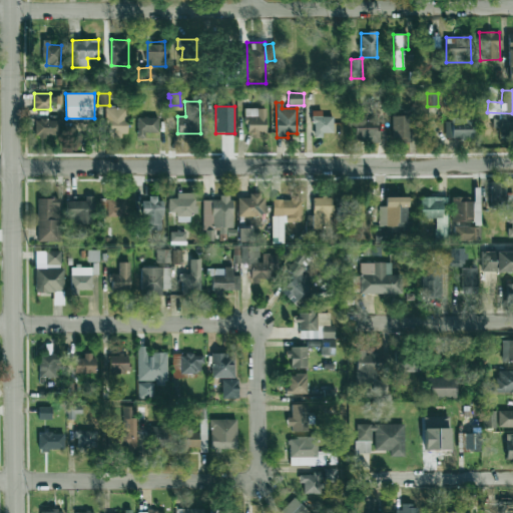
[(127,134),(127,108),(107,107),(106,133),(127,134)]
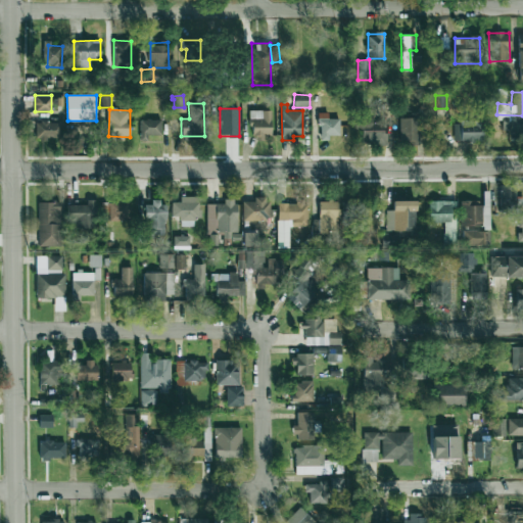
[(271,138),(271,110),(251,110),(250,138),(271,138)]
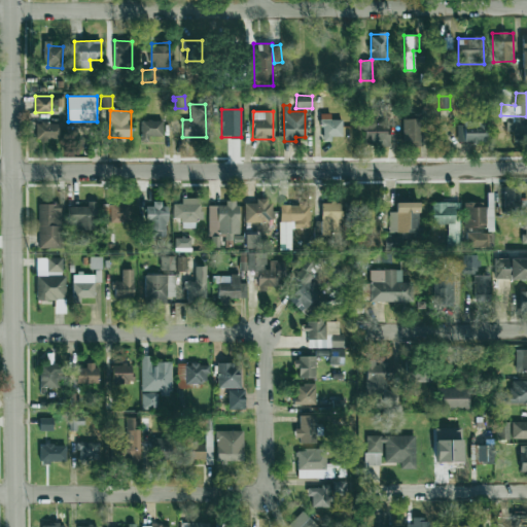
[(342,119),(329,119),(329,113),(321,113),(321,141),(331,141),(331,137),(342,137),(342,119)]
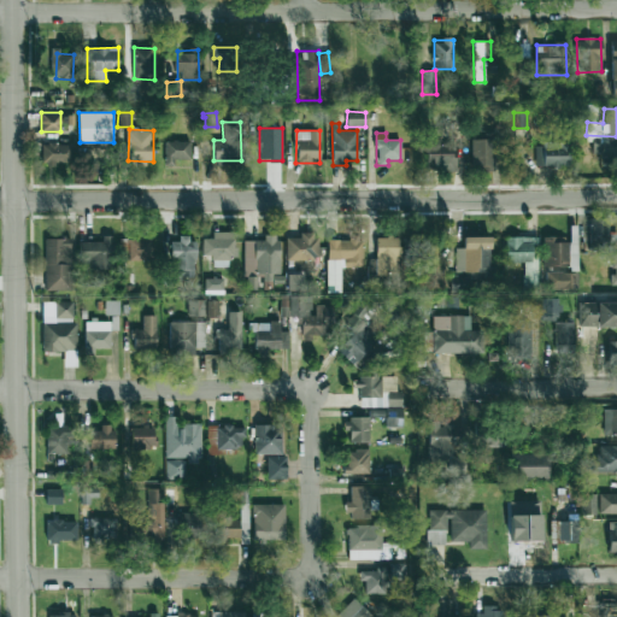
[(470,140),(471,171),(494,170),(493,139),(470,140)]
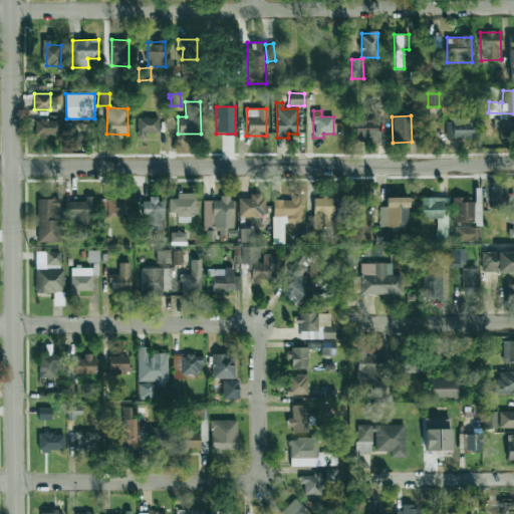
[(158,117),(137,118),(138,135),(159,135),(158,117)]
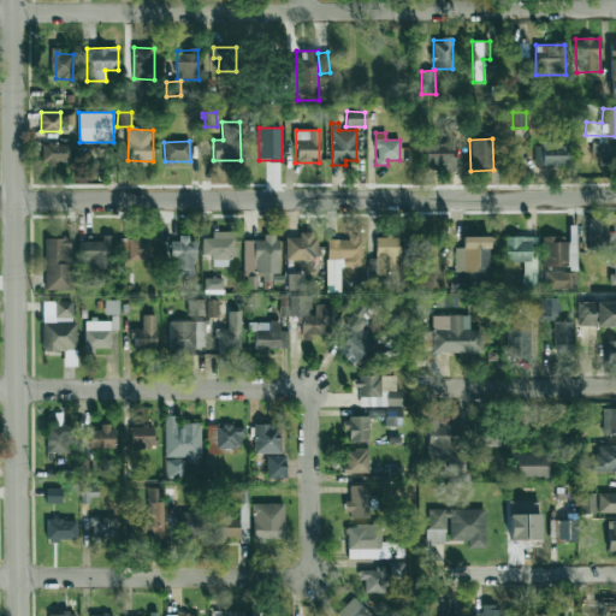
[(72,144),(42,143),(41,163),(71,164),(72,144)]
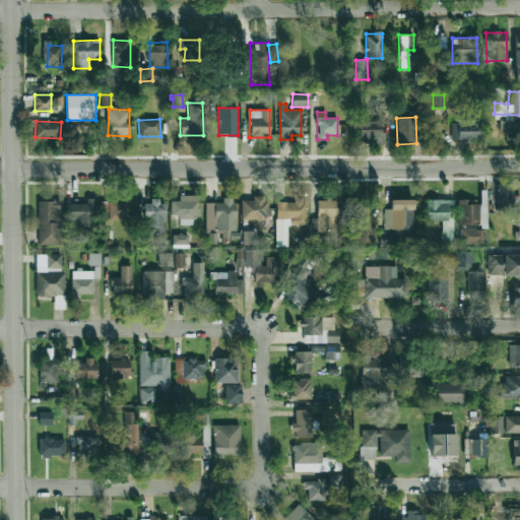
[(480,121),(451,121),(451,140),(479,140),(480,121)]
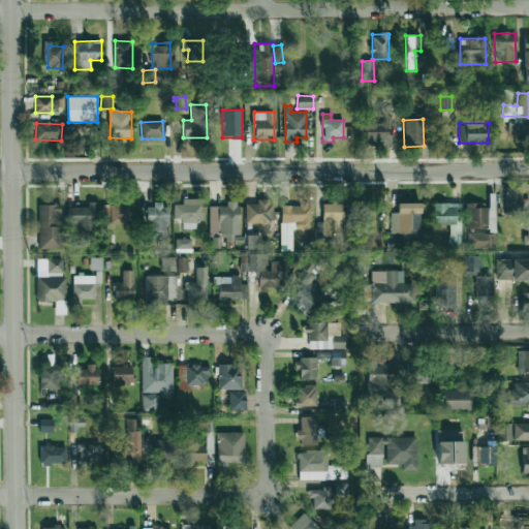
[(365,145),(390,146),(391,124),(366,124),(365,145)]
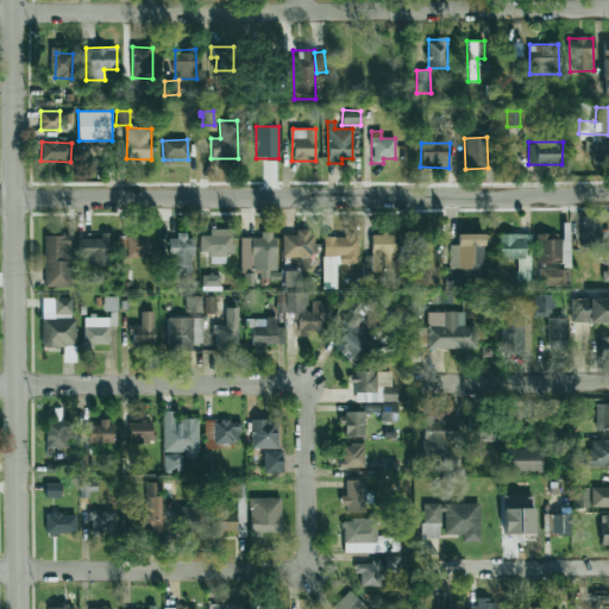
[(608,143),(584,143),(584,152),(592,152),(592,157),(608,158),(608,143)]
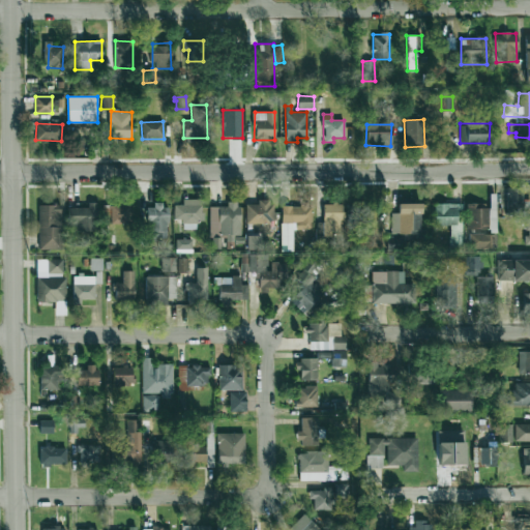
[(506,214),(522,215),(522,187),(507,187),(506,214)]
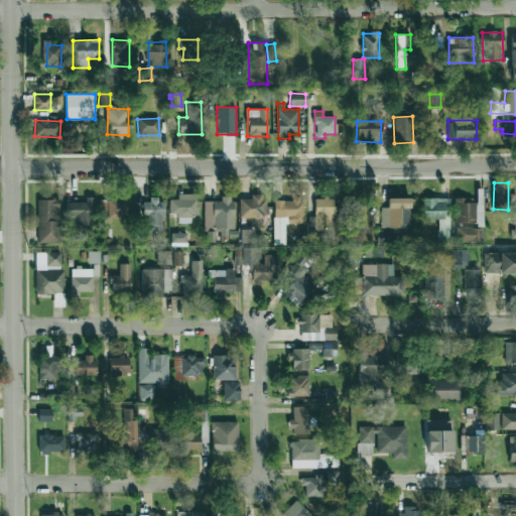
[(169,200),(169,214),(178,214),(178,223),(190,223),(190,215),(197,215),(197,194),(177,195),(177,200),(169,200)]
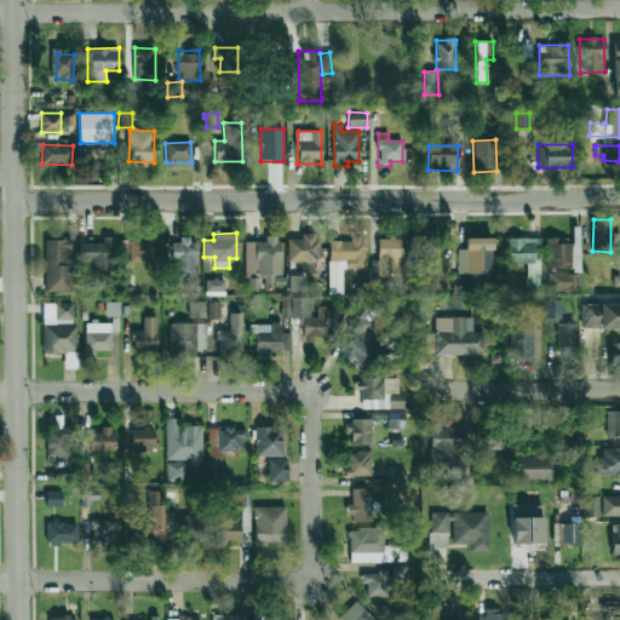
[(287,239),(287,262),(320,262),(319,234),(300,234),(302,239),(287,239)]
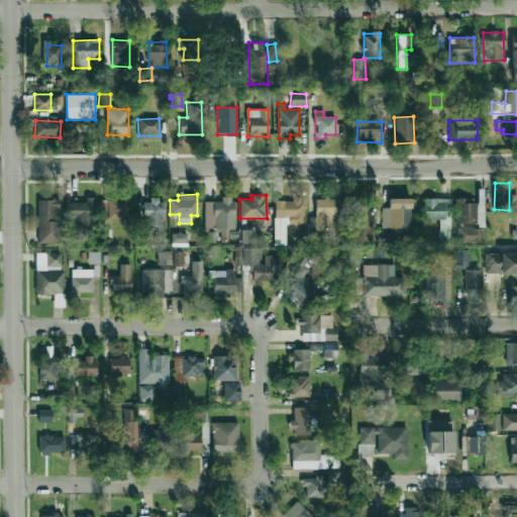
[(221,201),(204,202),(205,232),(234,232),(233,196),(221,197),(221,201)]
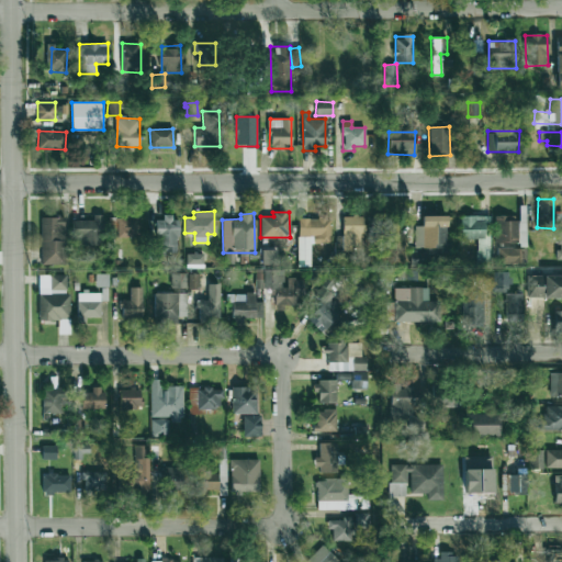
[(93,220),(71,221),(71,238),(81,237),(81,245),(102,244),(102,214),(93,215),(93,220)]
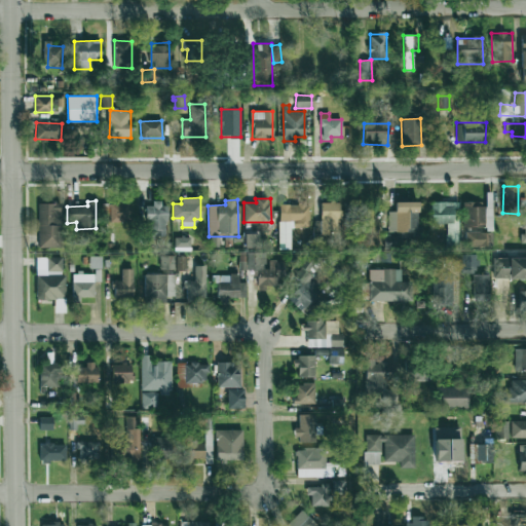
[(419,201),(396,202),(396,212),(388,212),(389,236),(419,235),(419,201)]
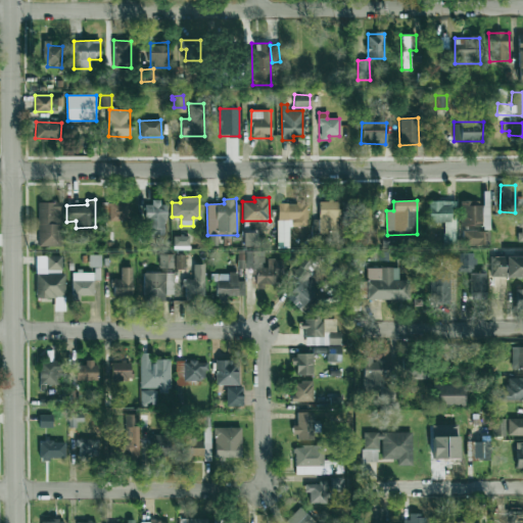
[(428,222),(444,223),(443,245),(455,246),(456,214),(456,201),(429,200),(428,222)]
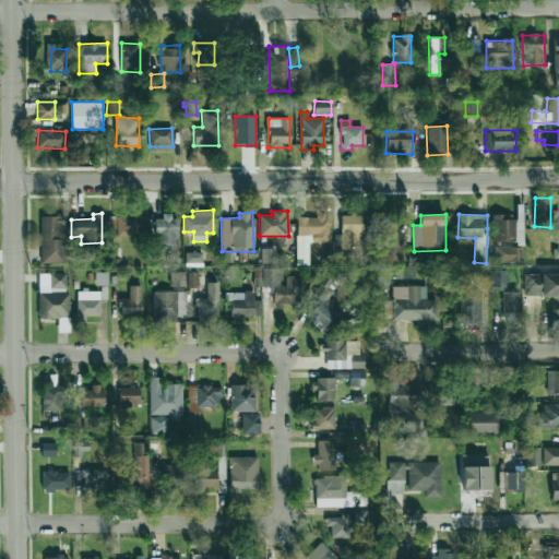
[(519,242),(520,215),(492,214),(491,242),(519,242)]
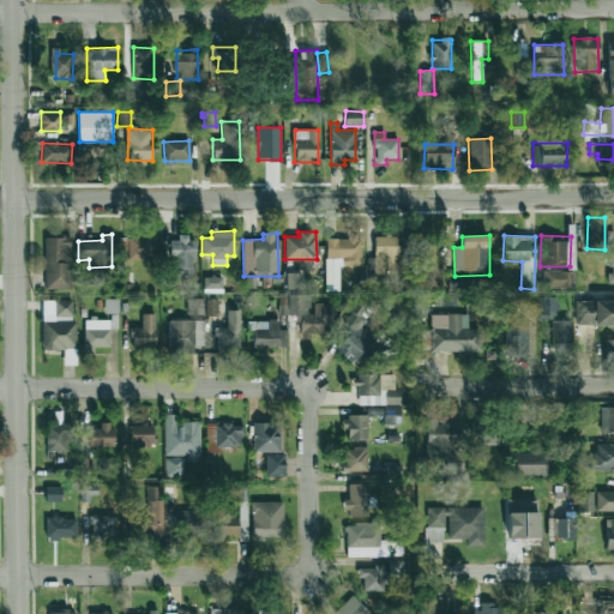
[(193,236),(178,238),(178,240),(170,240),(172,275),(194,275),(193,236)]
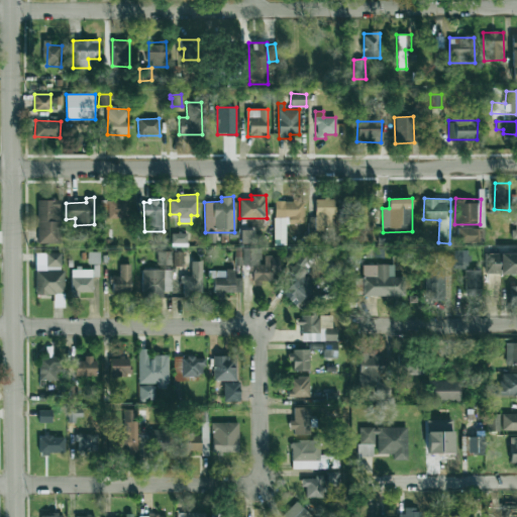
[(275,201),(274,218),(283,218),(283,223),(304,223),(304,199),(293,199),(293,201),(275,201)]
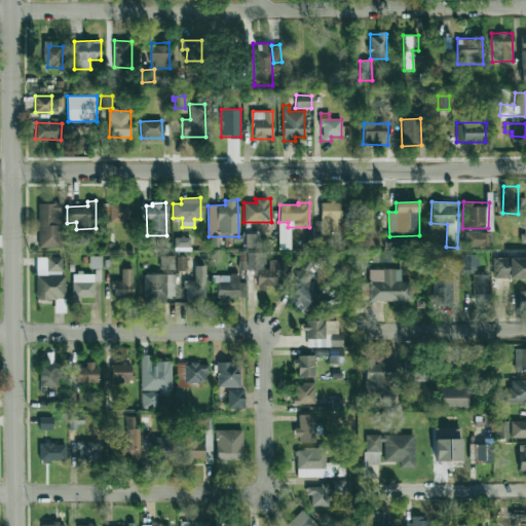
[(338,202),(321,202),(321,221),(315,221),(315,233),(339,233),(338,202)]
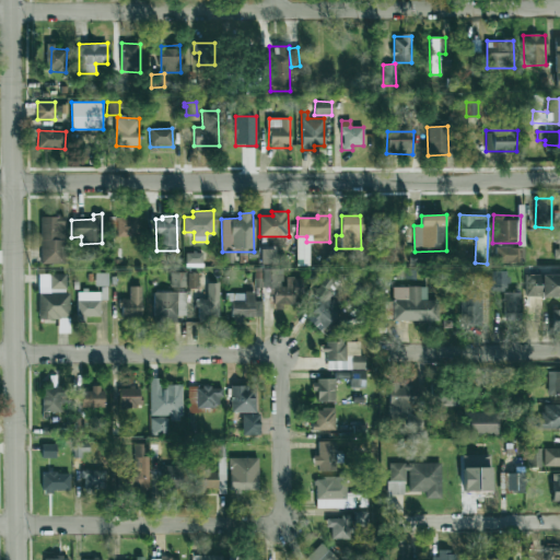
[(41,264),(65,263),(63,217),(41,217),(41,264)]
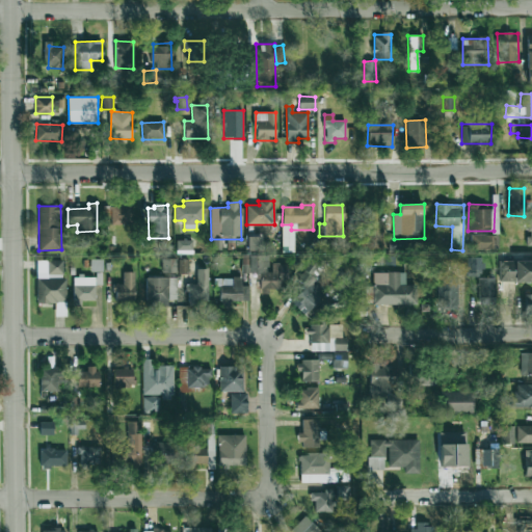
[(110,224),(130,224),(131,207),(111,206),(110,224)]
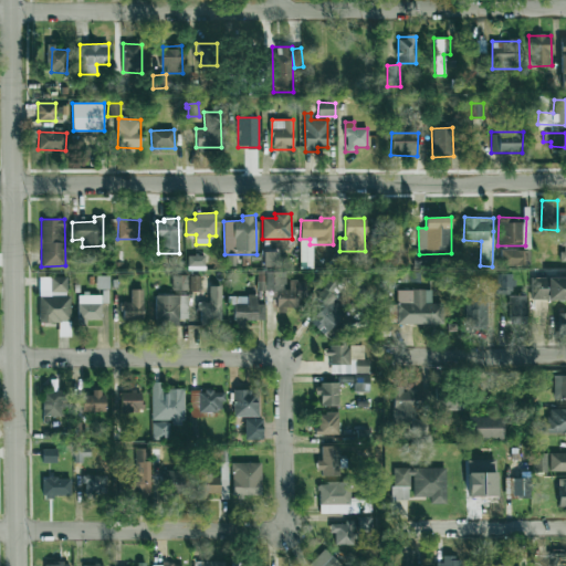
[(502,265),(530,265),(528,249),(502,250),(502,265)]
